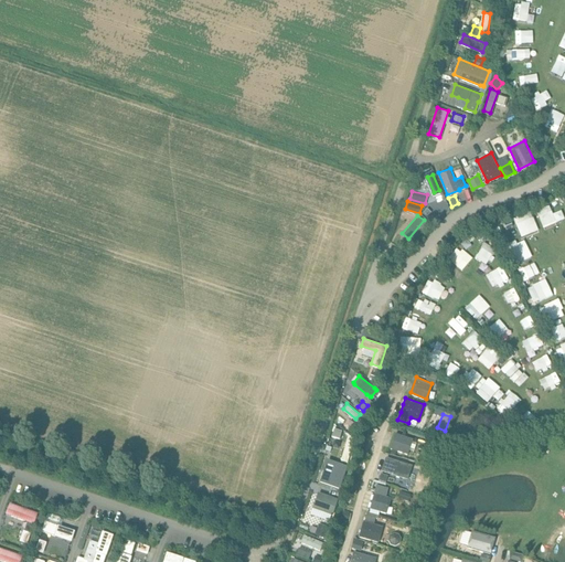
[(354,420),(348,427),(356,434),(362,426),(354,420)]
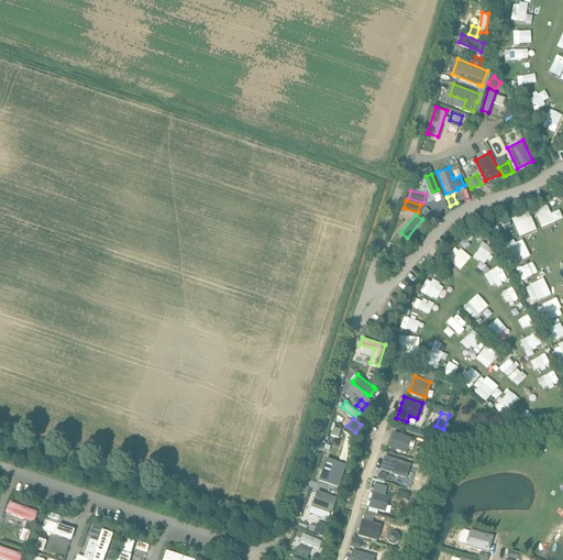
[(332,425),(330,434),(339,436),(341,428),(332,425)]
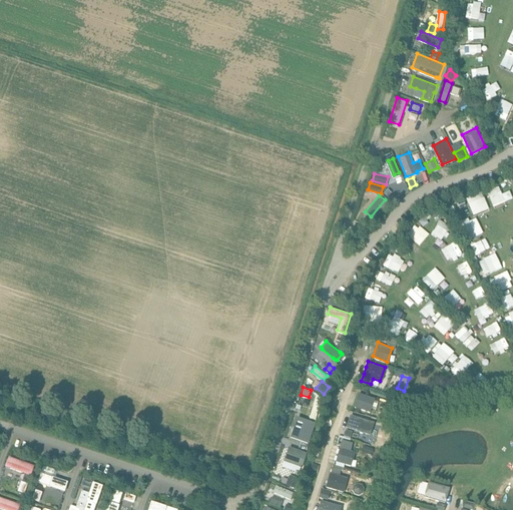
[(359,392),(354,405),(370,411),(375,397),(359,392)]
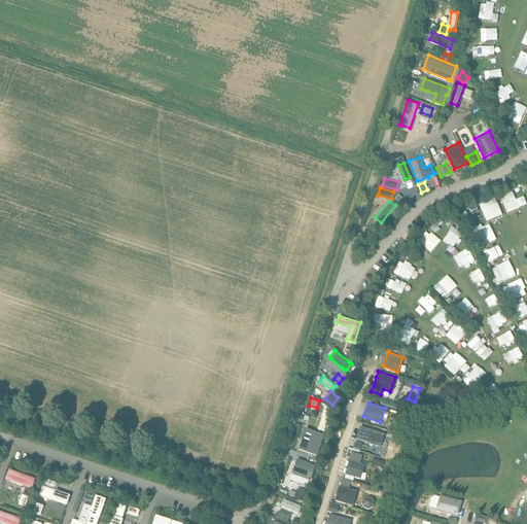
[(322,413),(316,435),(322,438),(328,414),(322,413)]
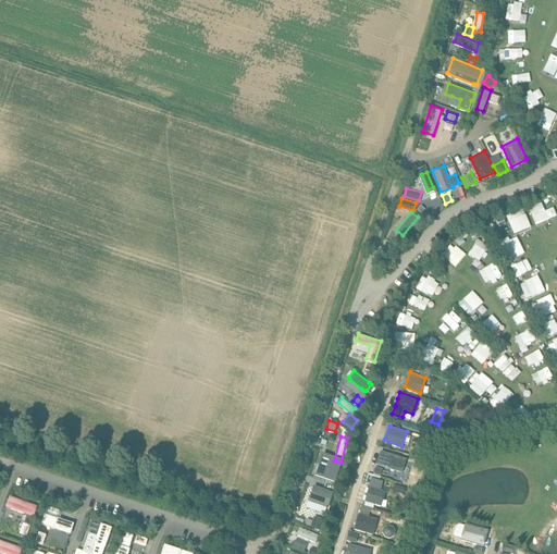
[(376,452),(372,467),(400,476),(406,460),(394,457),(395,452),(385,448),(384,454),(376,452)]
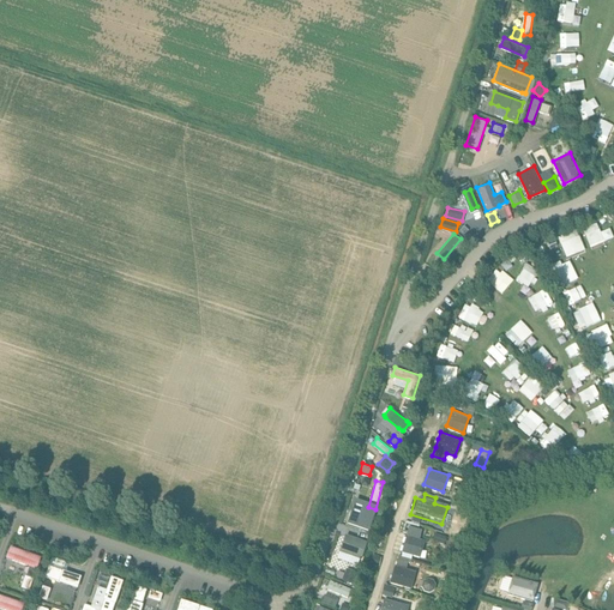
[(407,533),(401,550),(402,551),(411,554),(420,556),(425,538),(420,537),(422,527),(415,526),(409,524),(408,526),(407,533)]
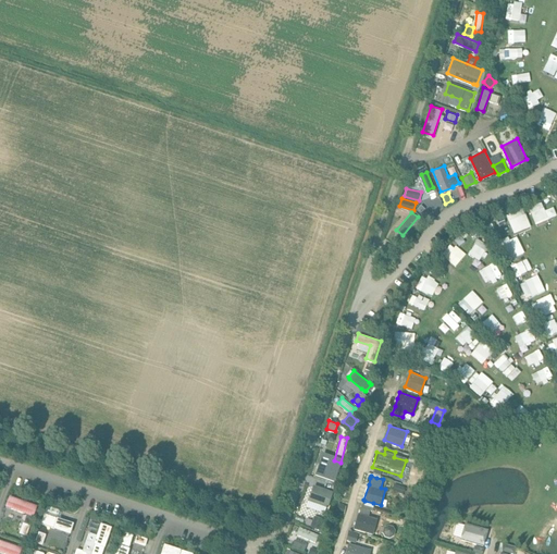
[(394,482),(392,489),(403,492),(405,485),(394,482)]
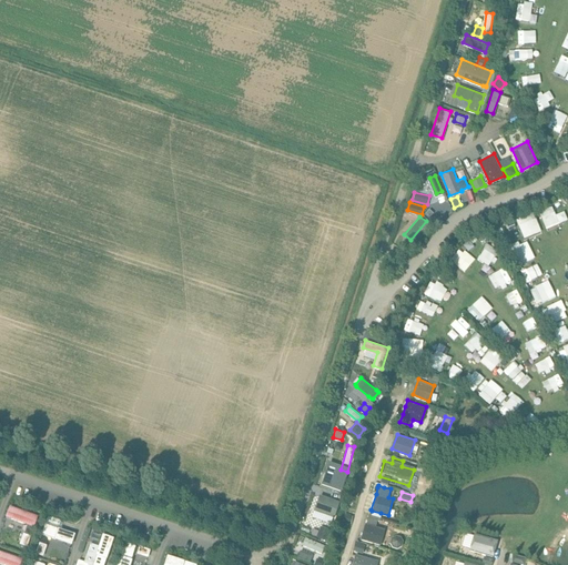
[(314,510),(334,516),(340,501),(320,493),(314,510)]
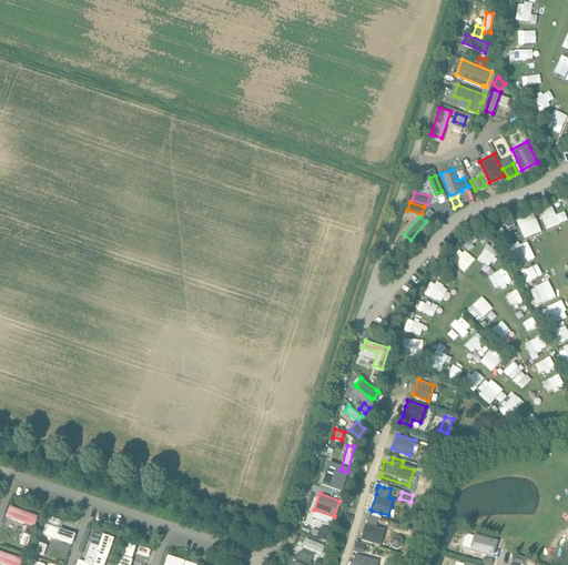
[(9,504),(6,515),(27,523),(33,525),(38,514),(9,504)]
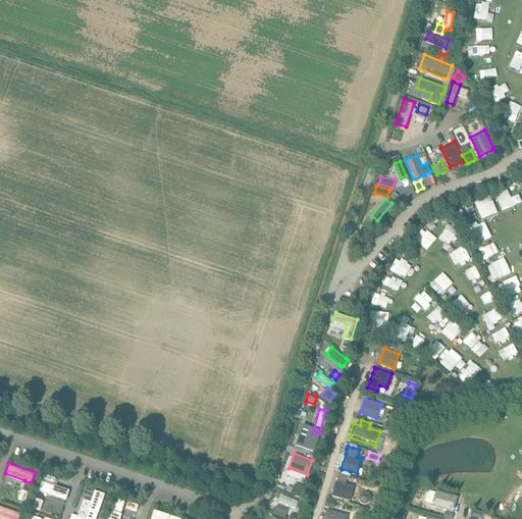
[(316,470),(314,478),(322,480),(324,473),(316,470)]
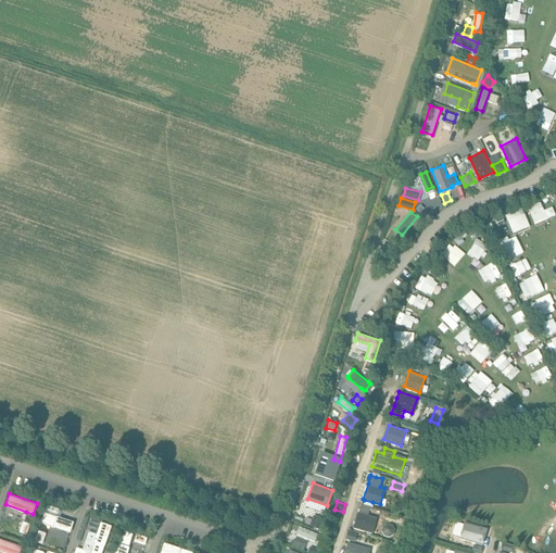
[(357,511),(353,527),(371,532),(377,516),(368,514),(369,507),(359,505),(358,511),(357,511)]
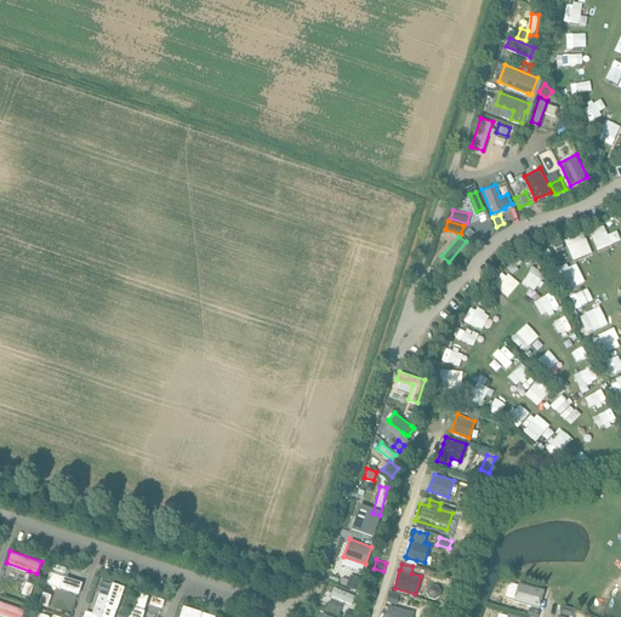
[(49,570),(45,581),(60,586),(60,587),(79,593),(83,581),(68,576),(49,570)]
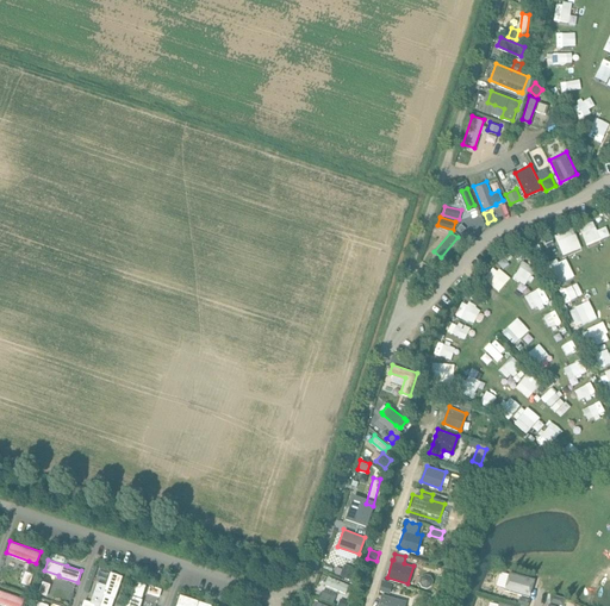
[(344,562),(340,574),(350,578),(354,566),(344,562)]
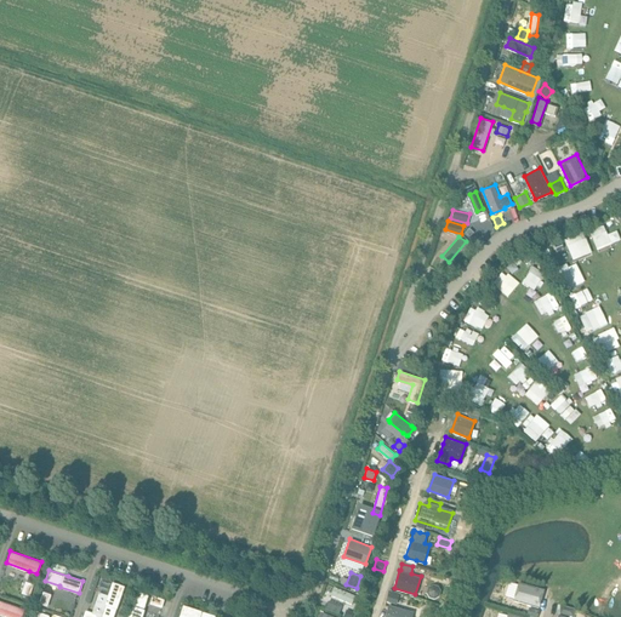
[(26,580),(21,592),(29,595),(34,583),(26,580)]
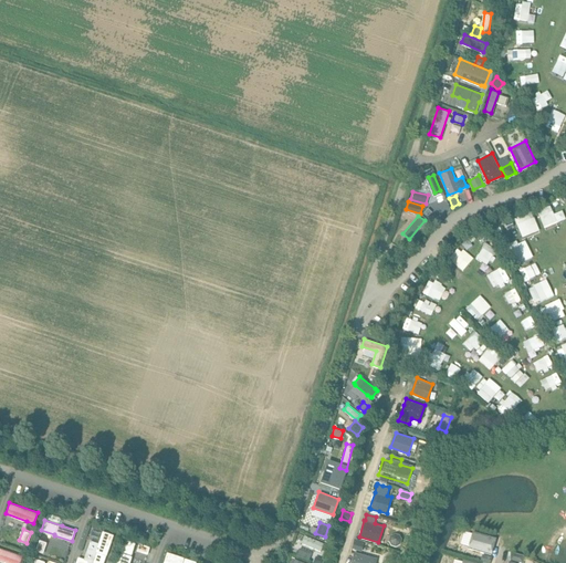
[(96,552),(92,562),(103,562),(105,555),(106,555),(114,534),(102,530),(98,542),(95,551),(96,552)]
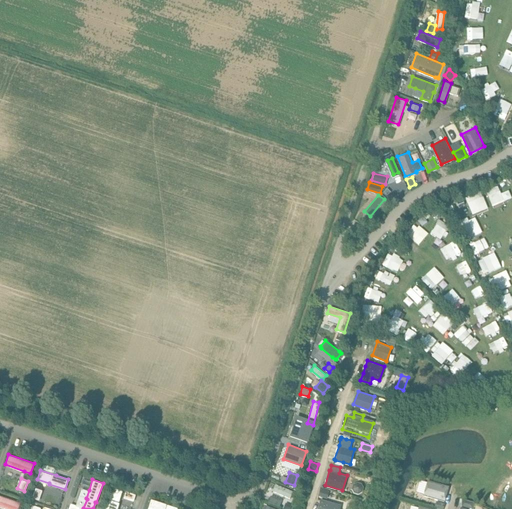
[(423,495),(444,501),(448,485),(427,480),(423,495)]
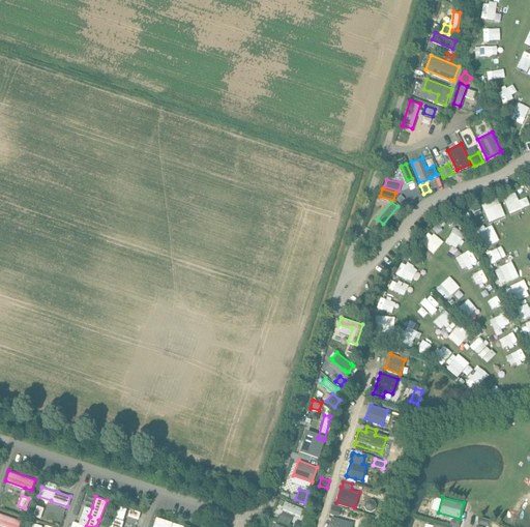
[(365,500),(364,504),(366,508),(371,509),(375,507),(376,503),(374,499),(370,498),(365,500)]
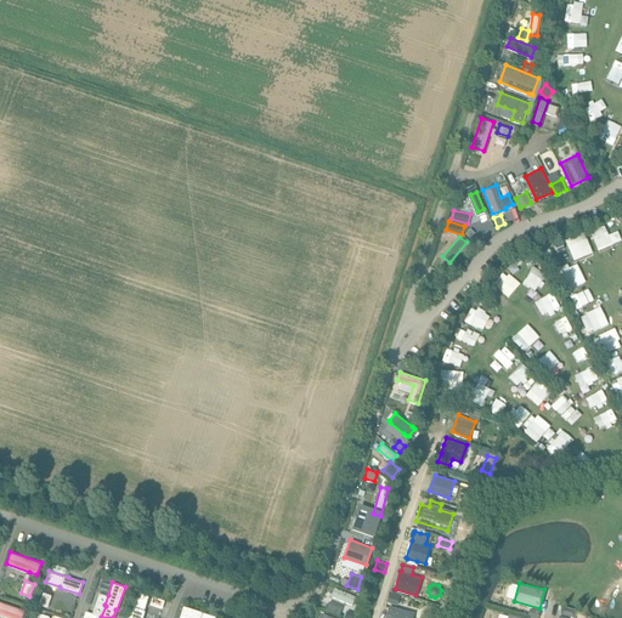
[(331,595),(352,604),(356,596),(334,587),(331,595)]
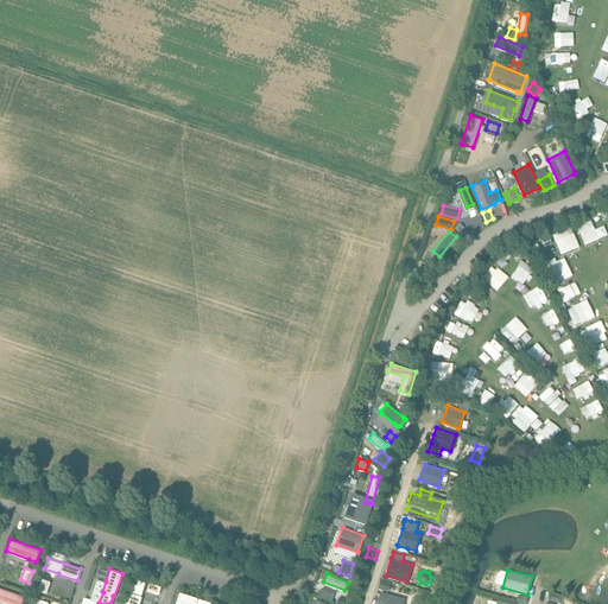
[(380,576),(378,586),(388,590),(391,582),(388,580),(390,579),(380,576)]
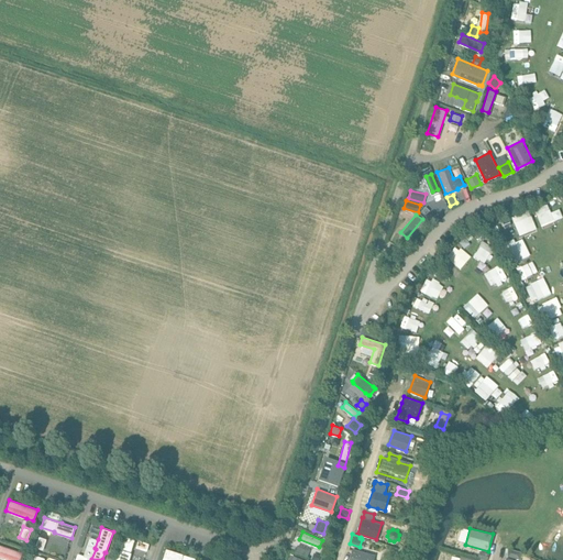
[(39,536),(35,547),(43,549),(46,538),(39,536)]
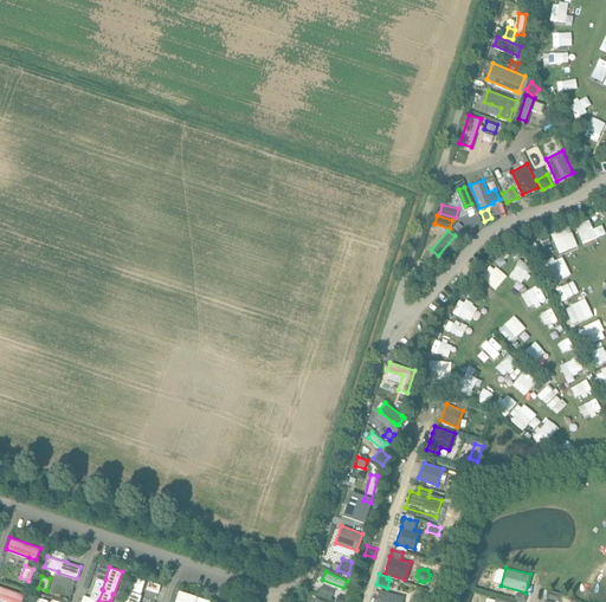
[(134,576),(124,601),(139,601),(141,594),(140,594),(144,580),(134,576)]
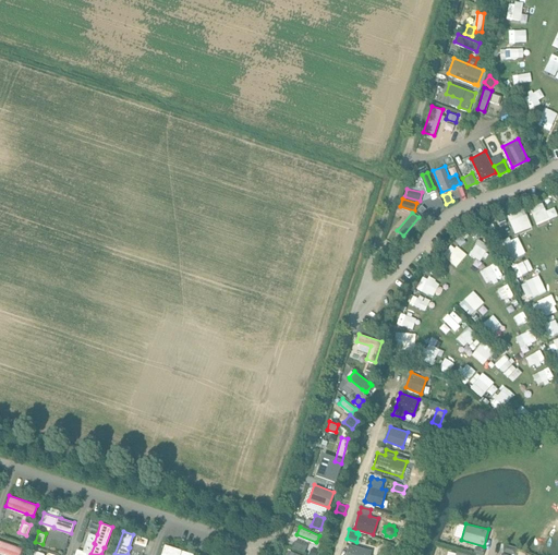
[(136,534),(134,542),(145,545),(147,538),(136,534)]
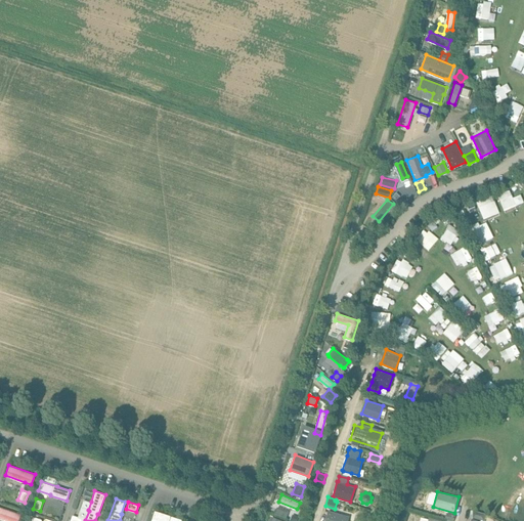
[(0,506),(0,518),(8,520),(17,520),(20,514),(0,506)]
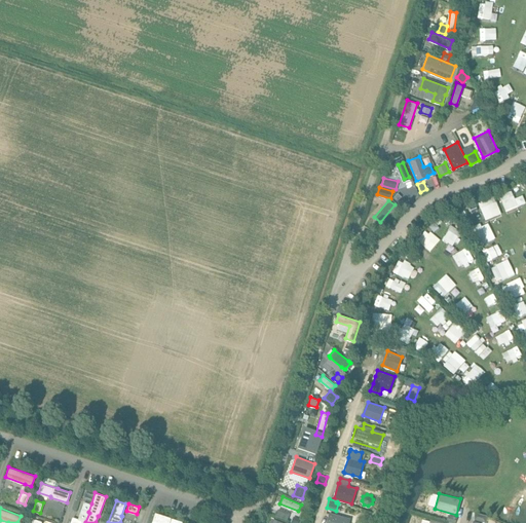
[(155,512),(152,522),(154,522),(182,522),(183,521),(155,512)]
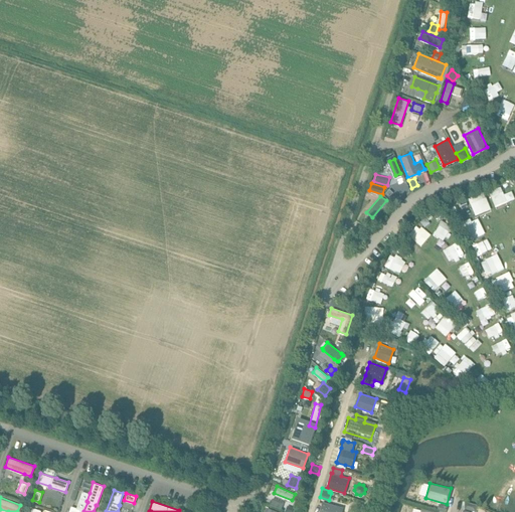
[(322,501),(318,511),(341,511),(343,507),(322,501)]
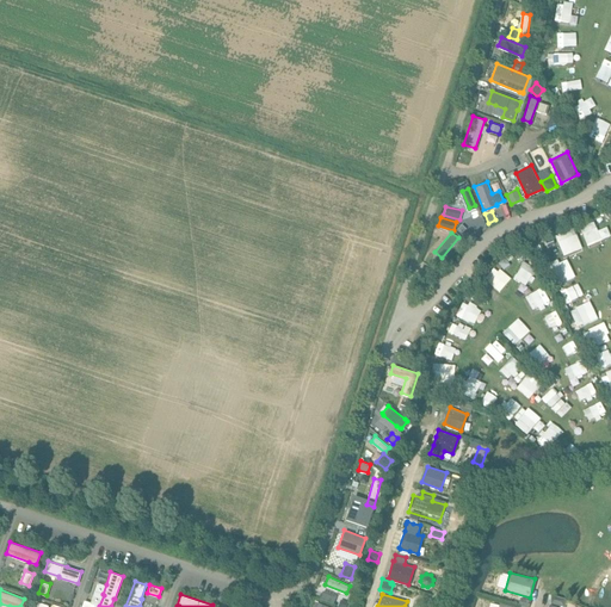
[(553,594),(550,601),(563,605),(566,598),(553,594)]
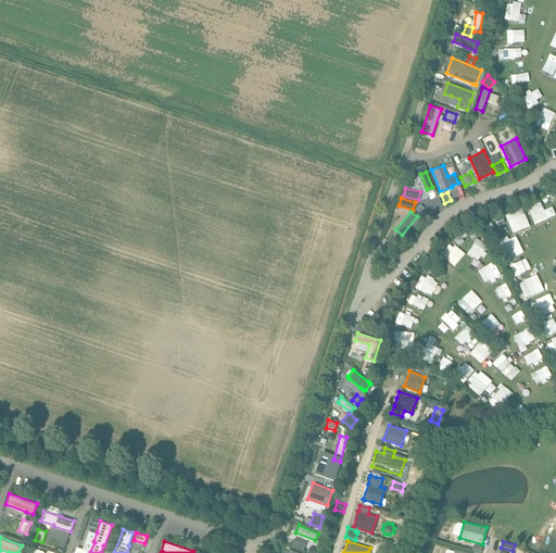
[(474,543),(471,550),(481,552),(482,545),(474,543)]
